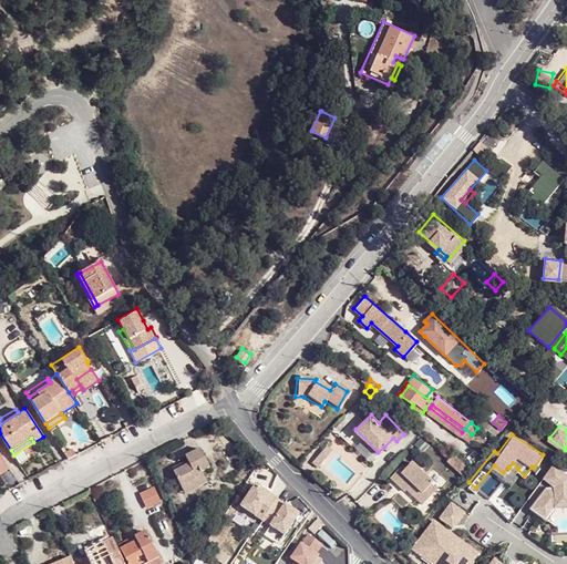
[(393,438),(384,447),(388,450),(397,441),(393,438)]
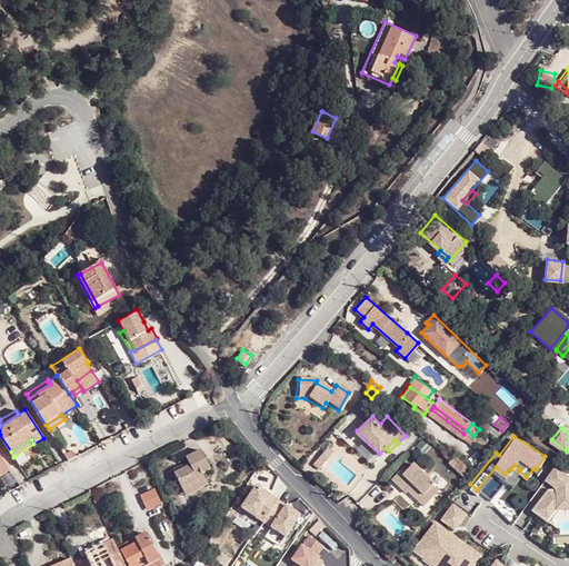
[(326,443),(319,452),(325,457),(332,448),(326,443)]
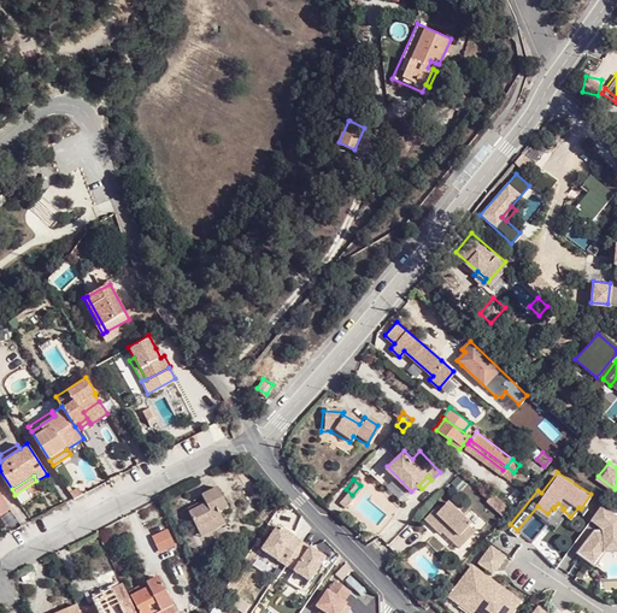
[(218,511),(228,507),(217,484),(200,493),(203,497),(206,502),(188,511),(200,535),(224,523),(218,511)]
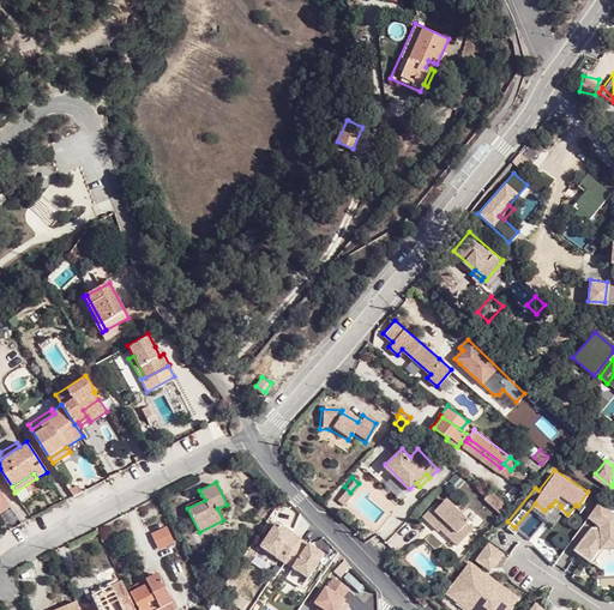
[(344,487),(336,496),(343,501),(350,493),(344,487)]
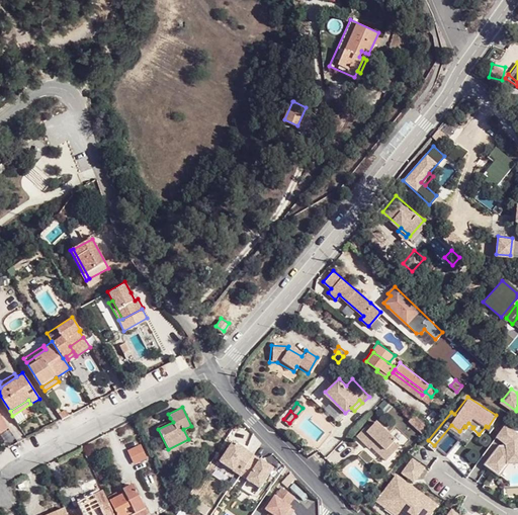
[(173,422),(170,418),(156,425),(158,429),(173,422)]
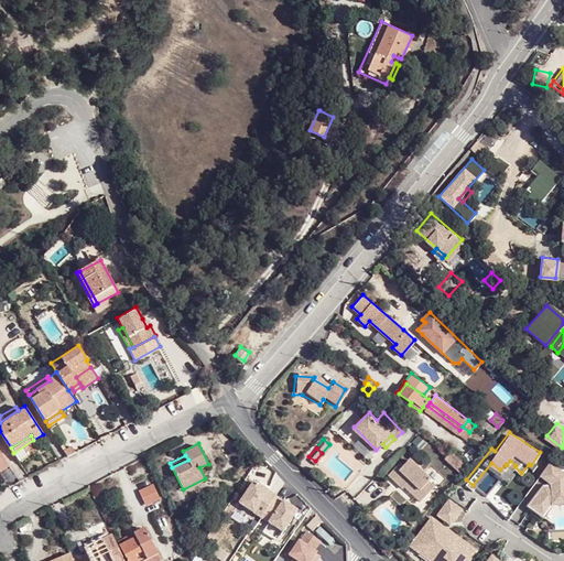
[(400,462),(389,473),(388,474),(401,487),(403,485),(420,502),(434,487),(429,482),(431,479),(410,459),(403,465),(400,462)]
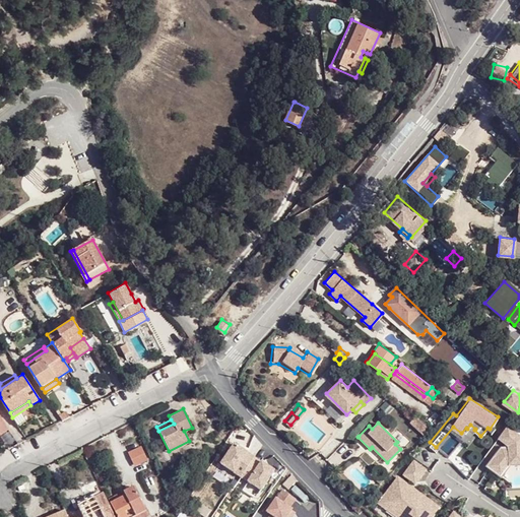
[(519,435),(519,432),(508,424),(499,437),(506,443),(506,439),(513,438),(513,435),(519,435)]
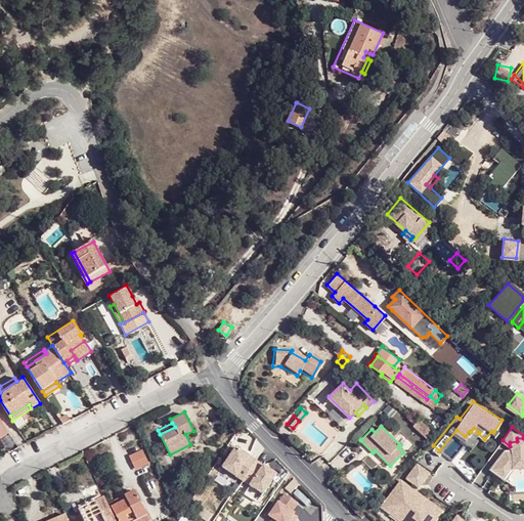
[(505,449),(492,468),(506,477),(510,471),(516,476),(523,475),(523,438),(517,438),(517,441),(510,442),(510,446),(511,449),(505,449)]
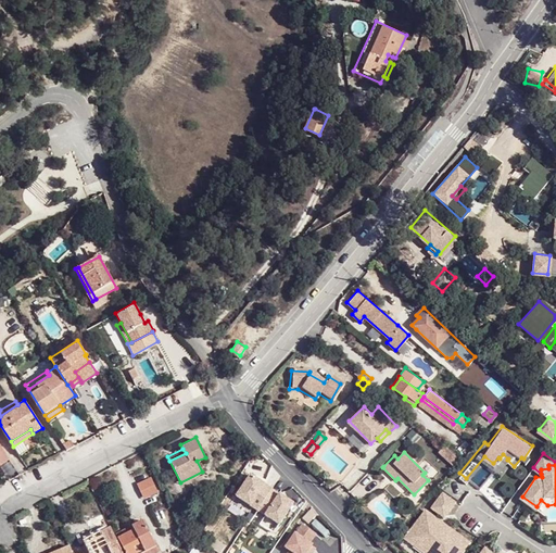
[(291,501),(249,473),(236,492),(278,520),(291,501)]
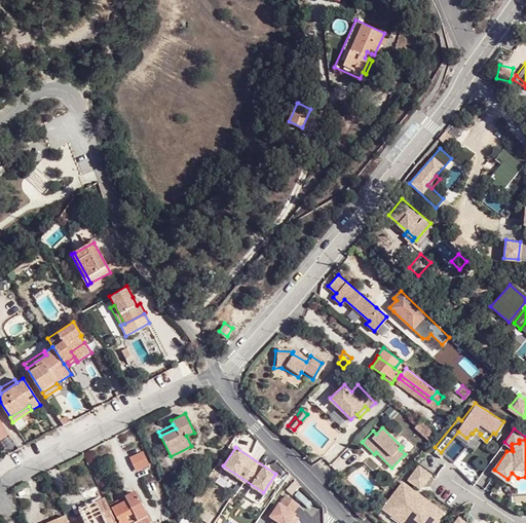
[(146,457),(143,449),(129,455),(133,463),(146,457)]
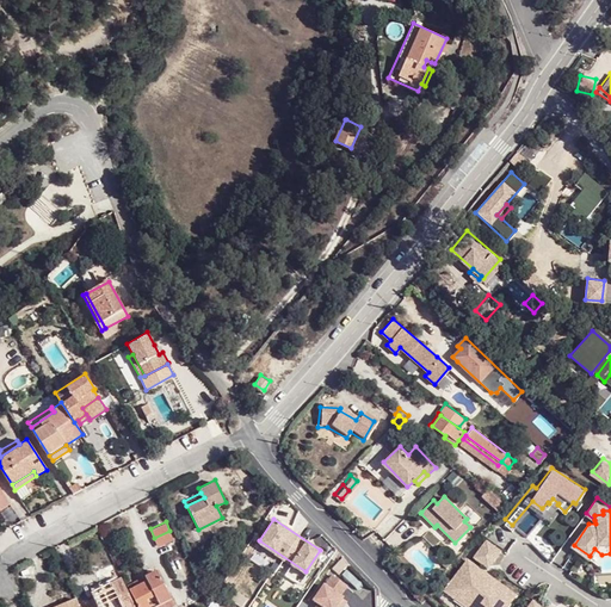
[(170,531),(154,538),(158,545),(173,538),(170,531)]
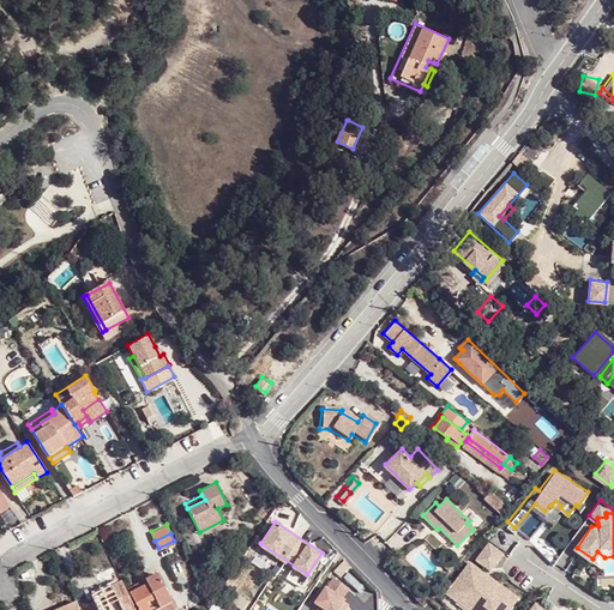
[(499,553),(486,543),(474,560),(487,569),(499,553)]
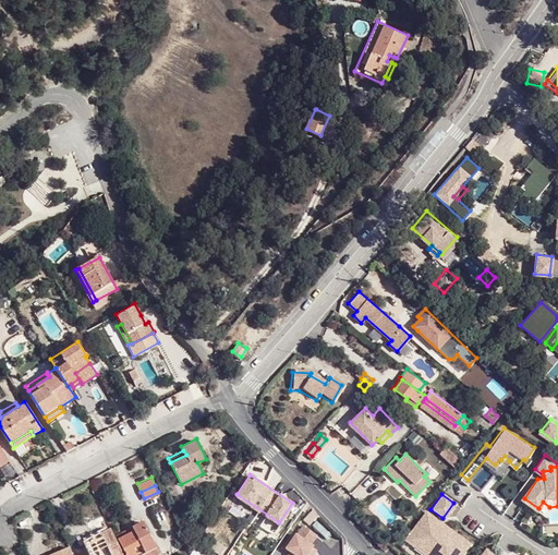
[(447,526),(425,510),(420,517),(441,533),(447,526)]
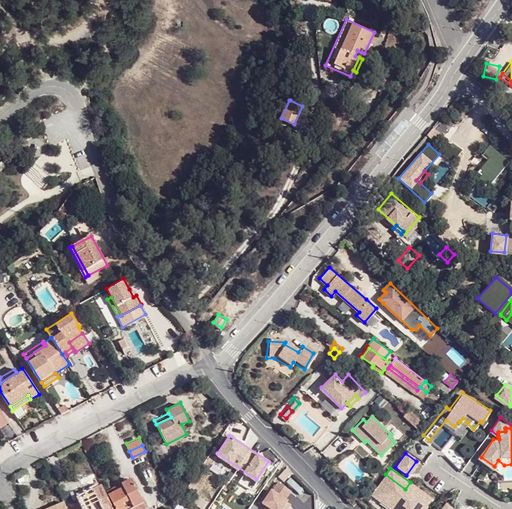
[(385,474),(371,492),(391,507),(396,500),(405,489),(385,474)]
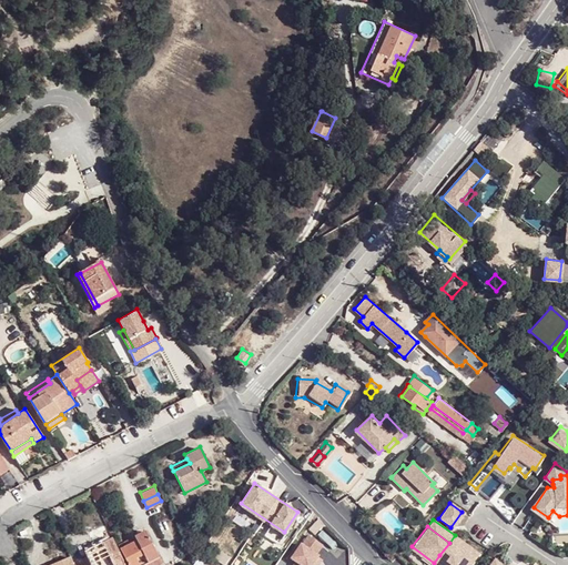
[(129,564),(142,564),(160,556),(145,530),(134,535),(137,540),(120,547),(129,564)]
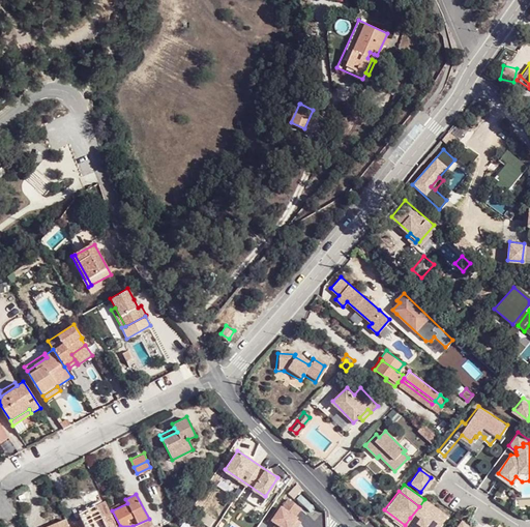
[(286,496),(280,506),(293,516),(300,505),(286,496)]
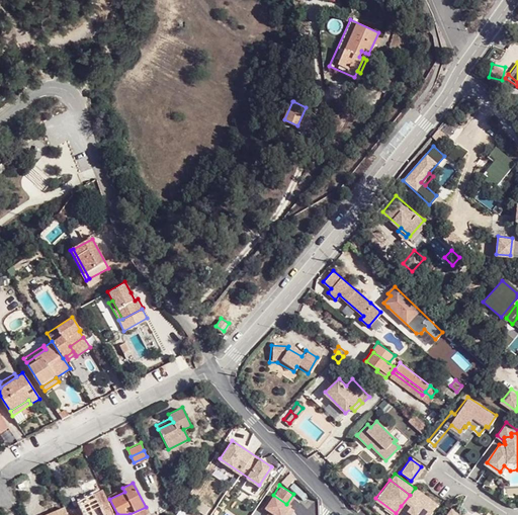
[(124,492),(122,488),(107,495),(109,499),(124,492)]
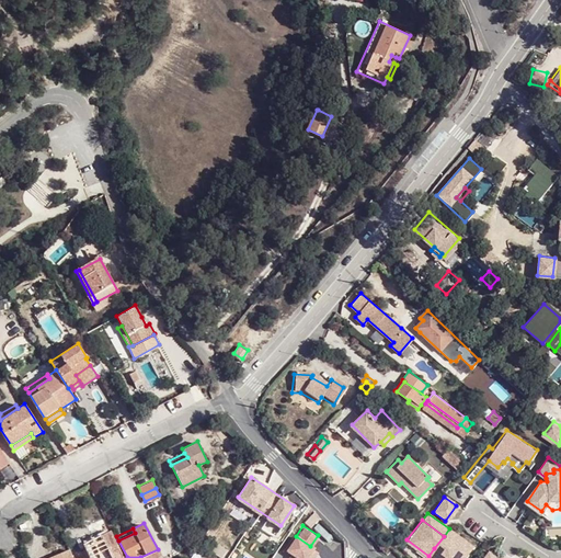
[(444,536),(434,548),(446,557),(461,557),(471,546),(449,528),(444,536)]
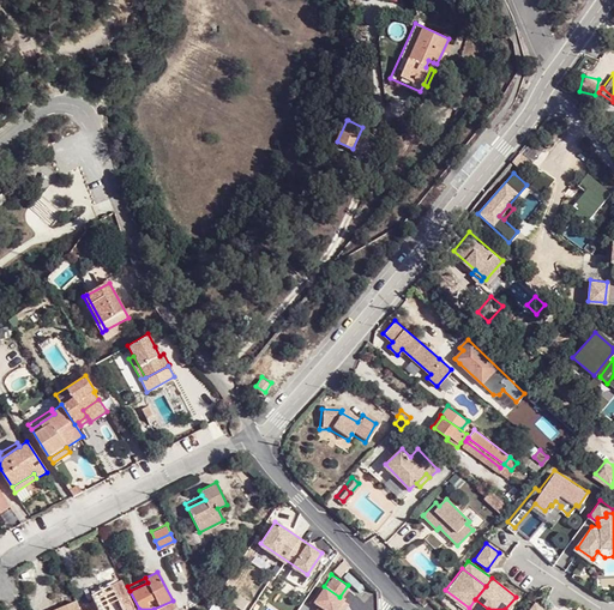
[(136,609),(137,609),(122,579),(91,593),(96,605),(98,609),(136,609)]
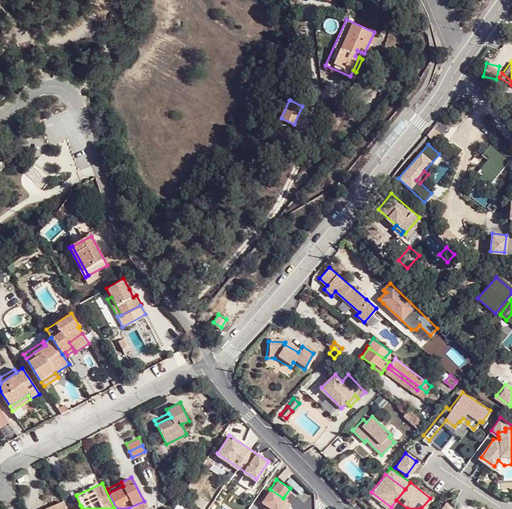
[(283,498),(270,489),(256,508),(283,508),(289,502),(283,498)]
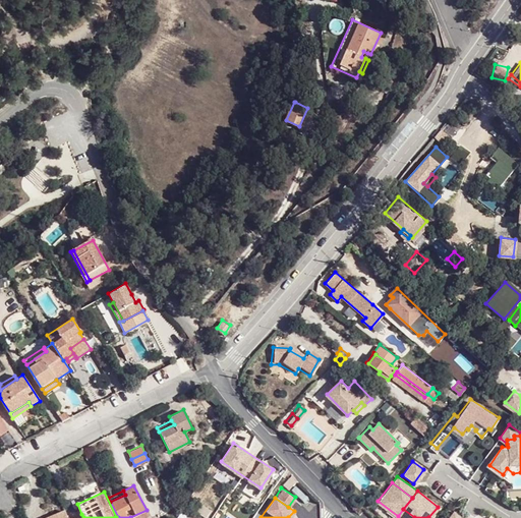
[(68,517),(64,509),(43,517),(68,517)]
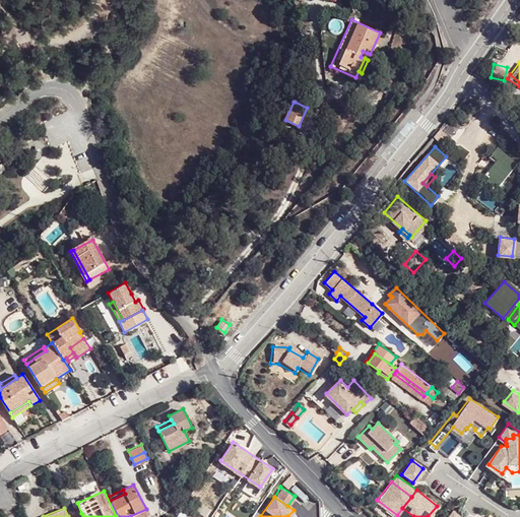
[(413,516),(402,508),(397,515),(399,516),(413,516)]
